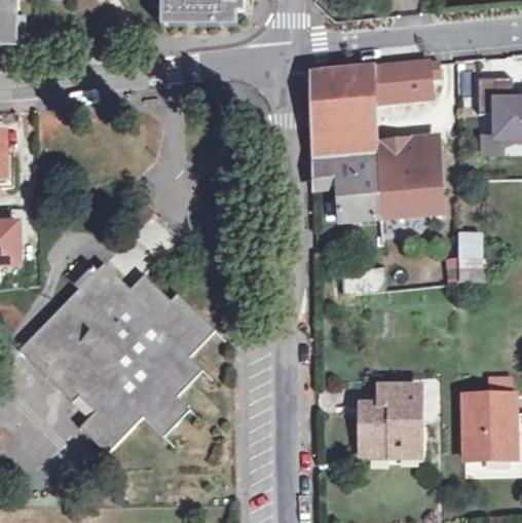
[(0,0),(0,46),(10,47),(10,0),(0,0)]
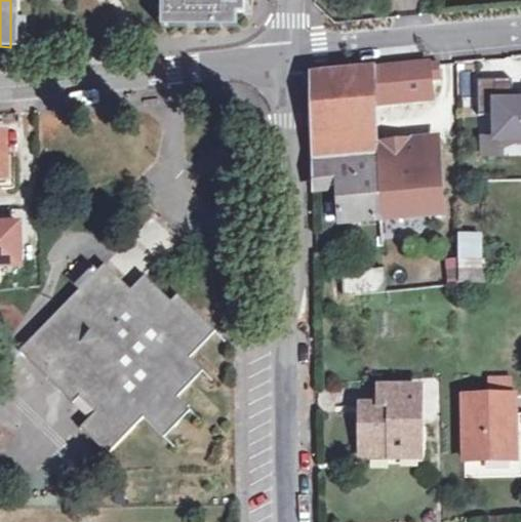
[(155,0),(156,26),(232,27),(232,12),(247,12),(247,0),(155,0)]
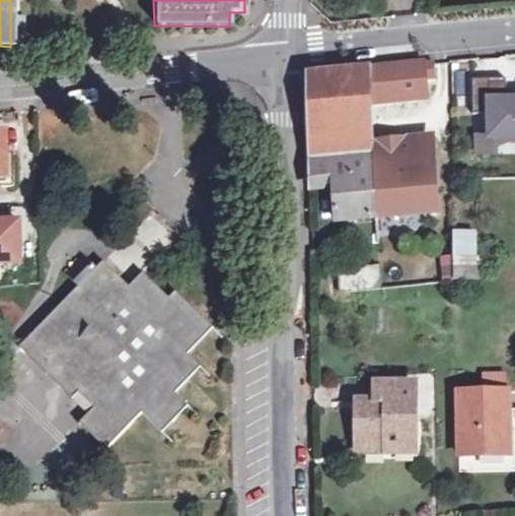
[(421,61),(367,66),(370,97),(424,92),(421,61)]
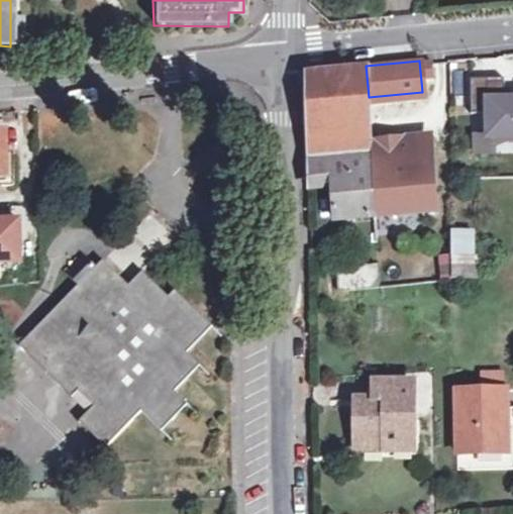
[(306,128),(356,127),(353,68),(309,72),(304,77),(306,128)]
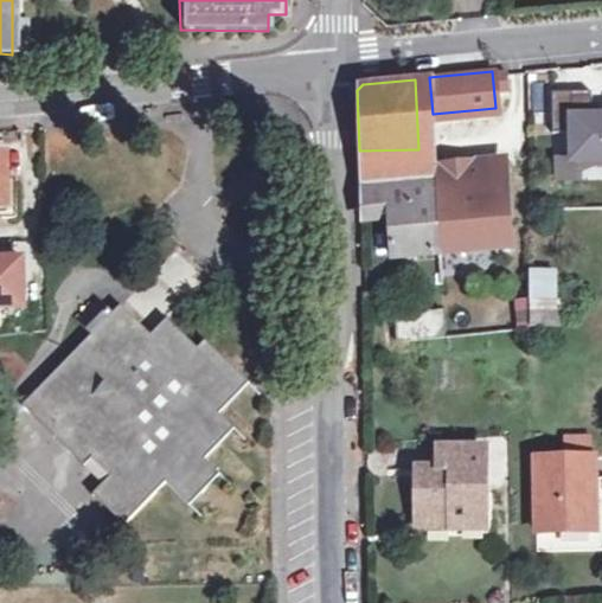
[(558,109),(583,109),(583,91),(548,90),(546,129),(558,129),(558,109)]
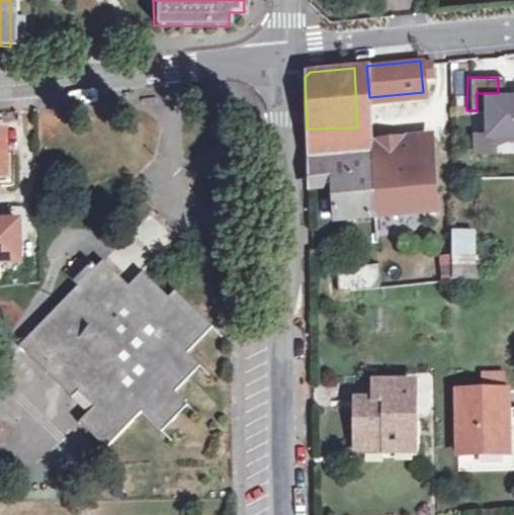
[(477,93),(477,110),(478,139),(513,139),(513,92),(498,93),(477,93)]
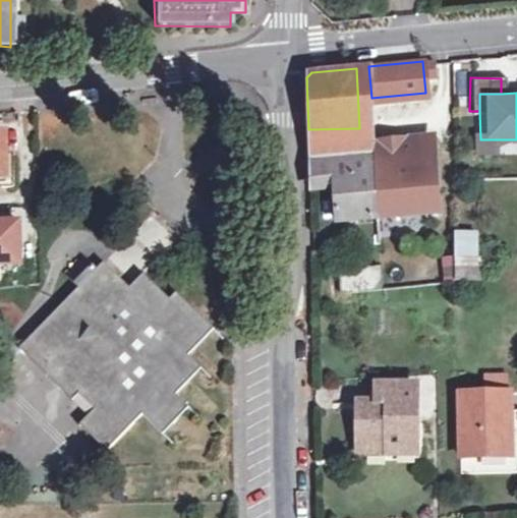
[(359,128),(308,129),(310,178),(333,176),(371,174),(369,142),(360,144),(359,128)]
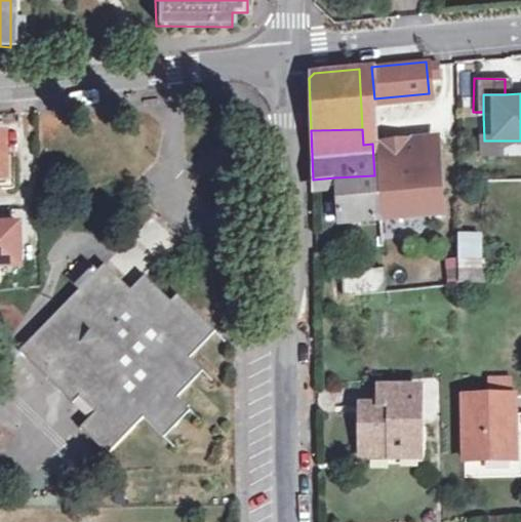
[(0,185),(7,185),(9,184),(10,183),(11,181),(12,177),(11,151),(5,151),(4,131),(0,131),(0,185)]
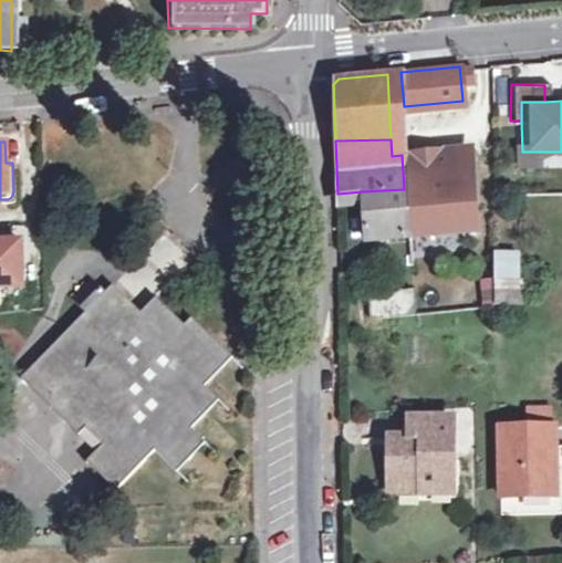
[(404,189),(407,233),(474,227),(467,147),(402,155),(404,189)]
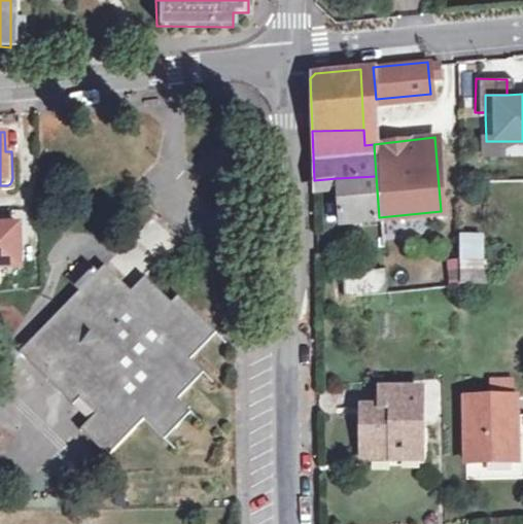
[(337,178),(339,222),(379,217),(376,176),(337,178)]
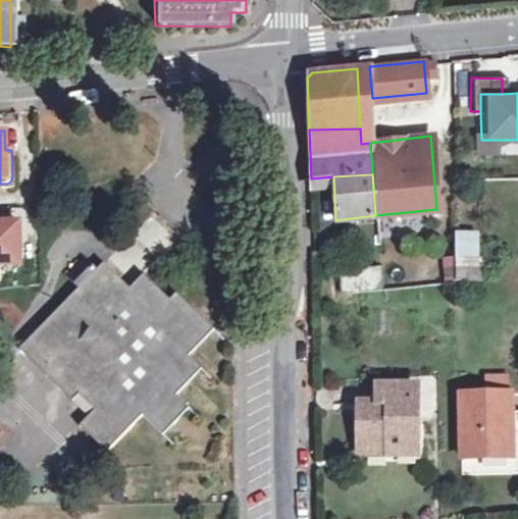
[(13,216),(0,216),(0,264),(16,264),(13,216)]
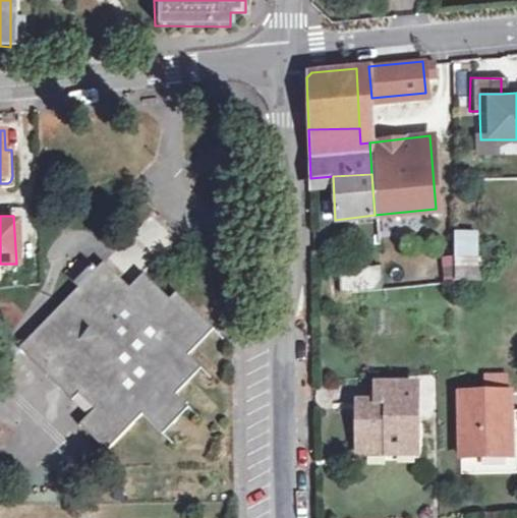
[(453,233),(454,254),(454,278),(473,277),(472,231),(453,233)]
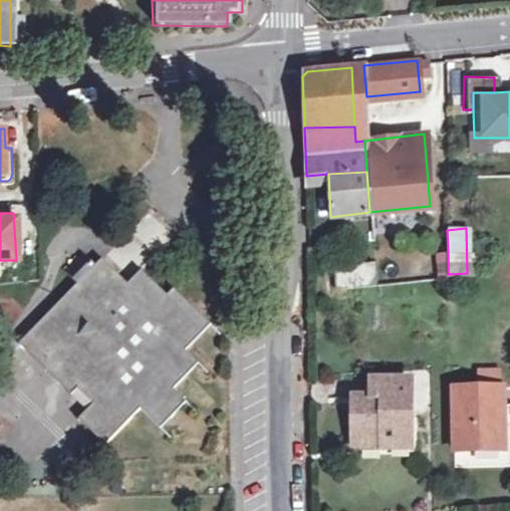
[(69,394),(77,387),(93,402),(76,420),(102,445),(139,407),(159,427),(185,400),(172,388),(197,361),(184,348),(208,321),(172,286),(166,292),(140,268),(126,281),(100,256),(94,262),(83,251),(64,270),(75,282),(16,342),(69,394)]
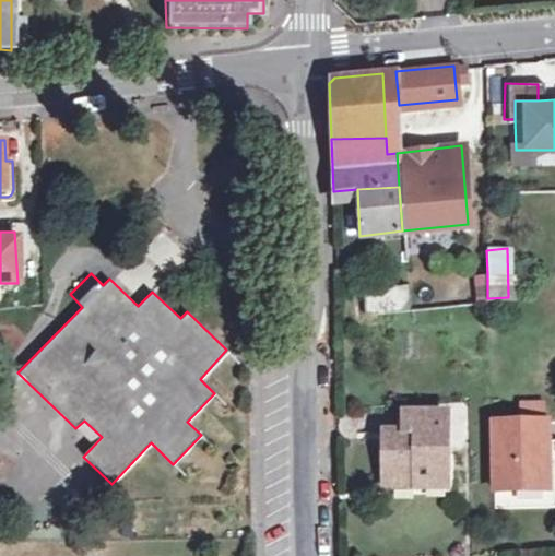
[(487,273),(474,275),(474,299),(487,298),(487,273)]
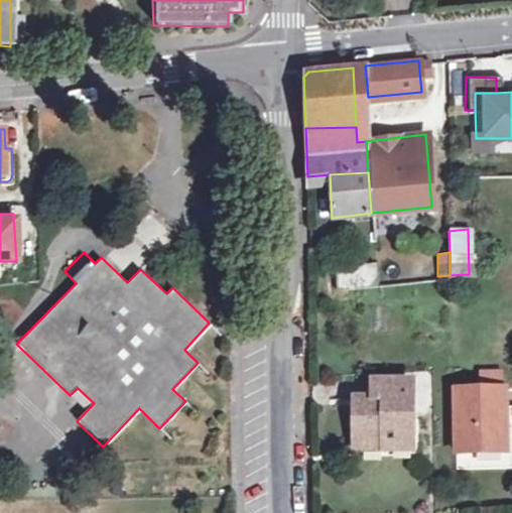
[(336,288),(376,284),(375,261),(335,266),(336,288)]
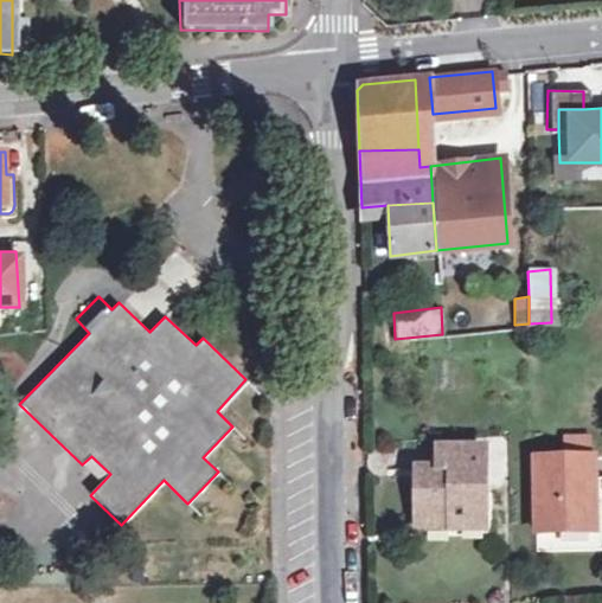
[(435,470),(416,470),(416,517),(448,515),(448,526),(479,526),(479,449),(435,450),(435,470)]
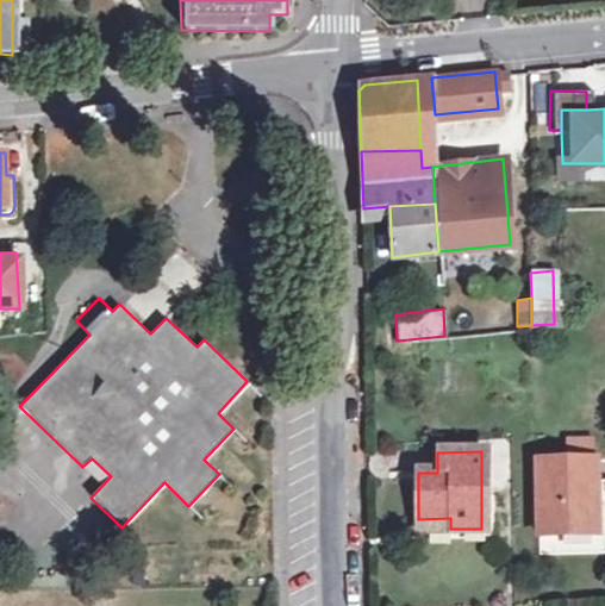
[(535,457),(536,531),(594,530),(593,456),(535,457)]
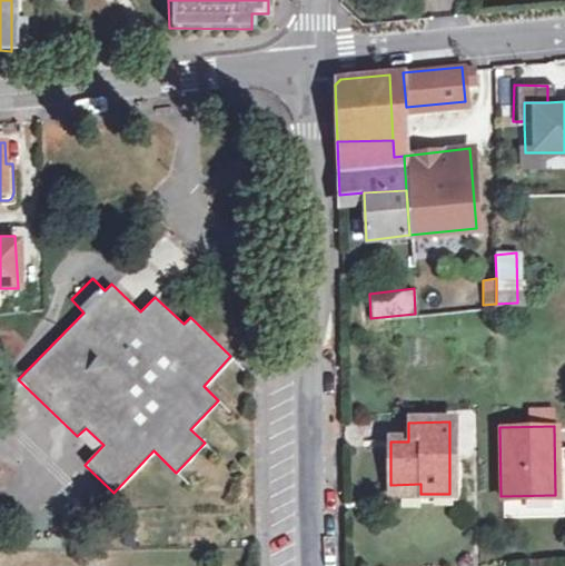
All buildings are outlined.
